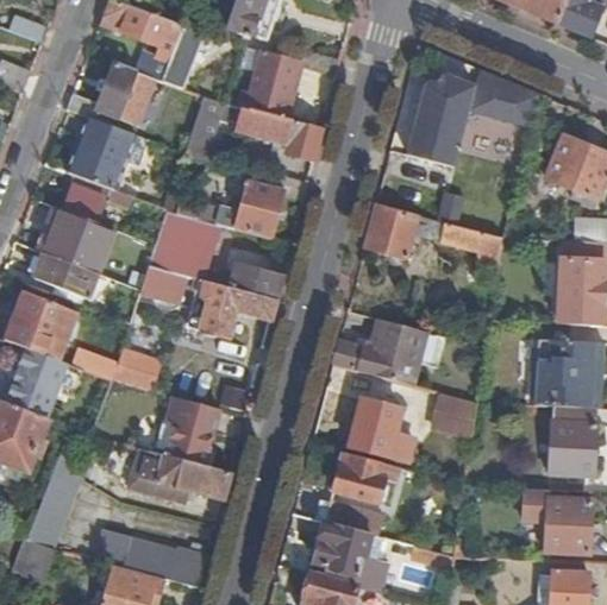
[(182,25),(120,0),(107,0),(102,14),(99,24),(113,30),(117,21),(121,23),(119,27),(161,44),(163,37),(176,42),(182,25)]
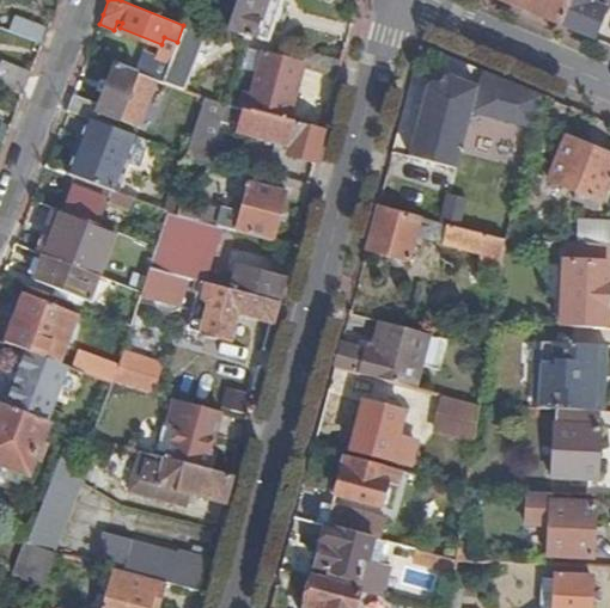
[(236,0),(229,25),(239,28),(268,38),(280,0),(236,0)]
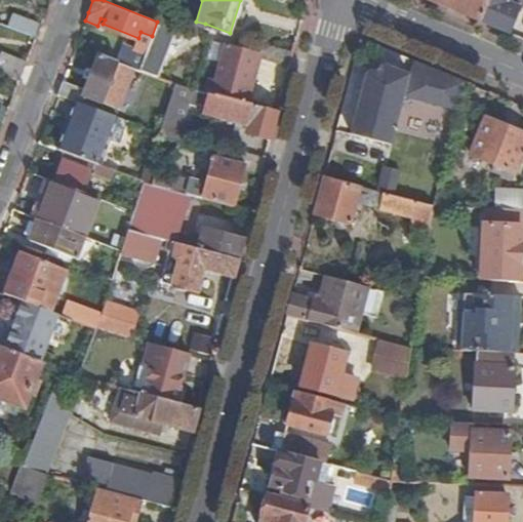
[(433,0),(477,17),(484,0),(433,0)]
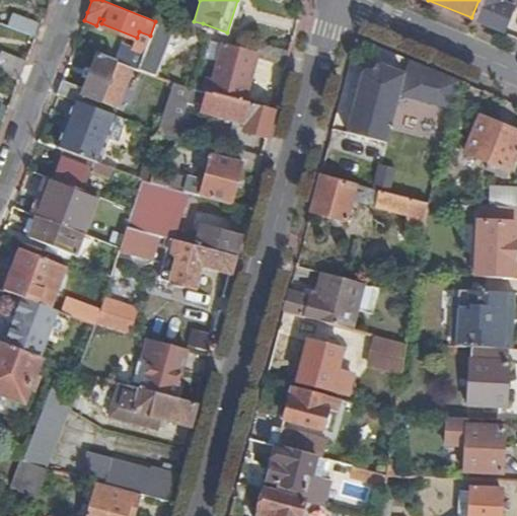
[(478,0),(471,17),(492,26),(503,30),(512,4),(513,5),(514,0),(478,0)]
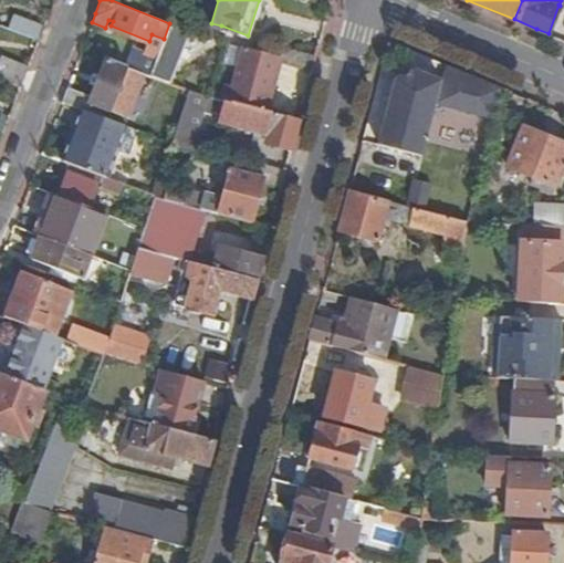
[(39,39),(44,24),(14,12),(8,27),(39,39)]
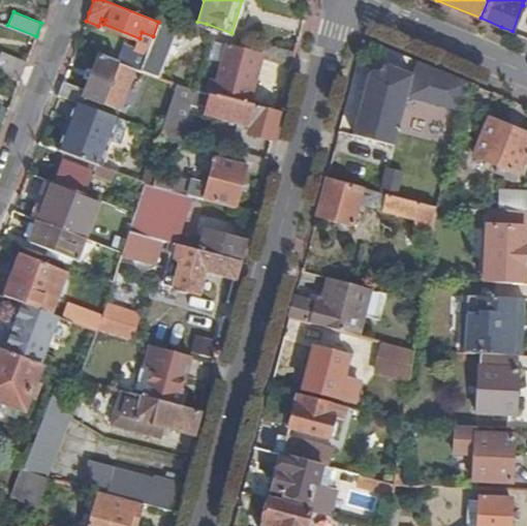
[(164,24),(158,22),(153,36),(146,54),(140,69),(156,75),(176,28),(164,24)]
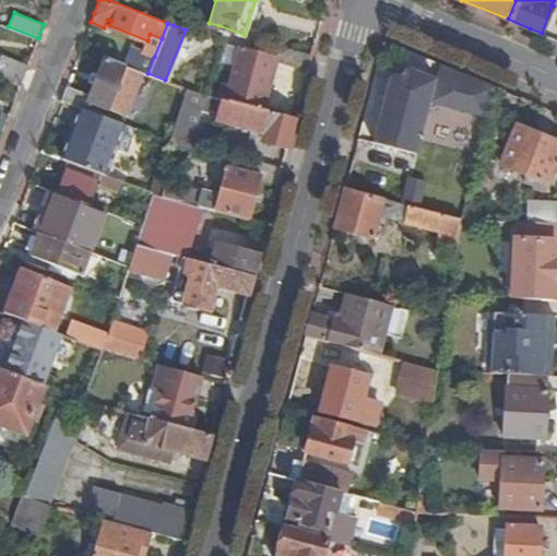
[(218,25),(209,23),(203,37),(203,38),(212,40),(218,25)]
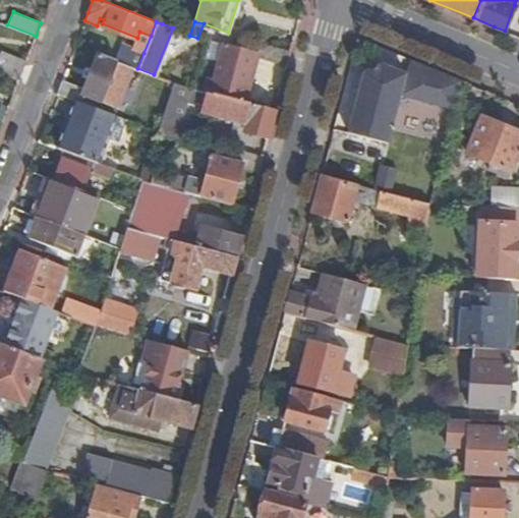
[(223,49),(224,41),(208,37),(205,51),(213,54),(215,46),(223,49)]
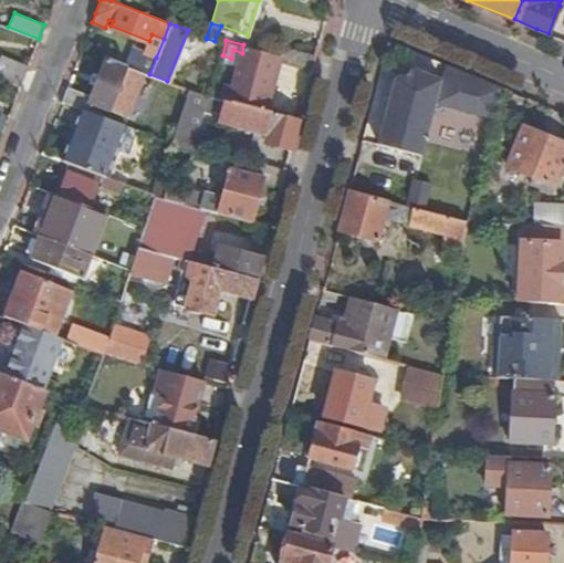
[(263,108),(278,53),(243,44),(242,53),(230,101),(263,108)]
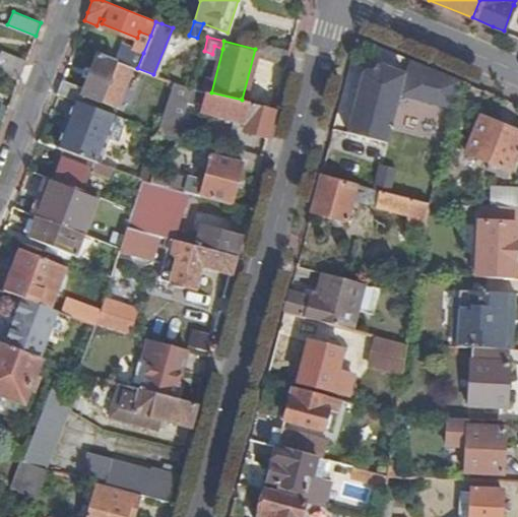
[(287,58),(289,49),(263,42),(261,51),(287,58)]
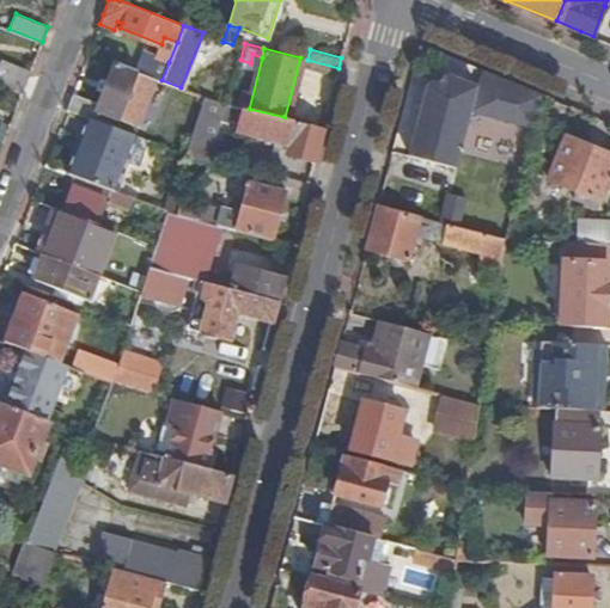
[(162,80),(169,62),(145,51),(136,71),(154,77),(162,80)]
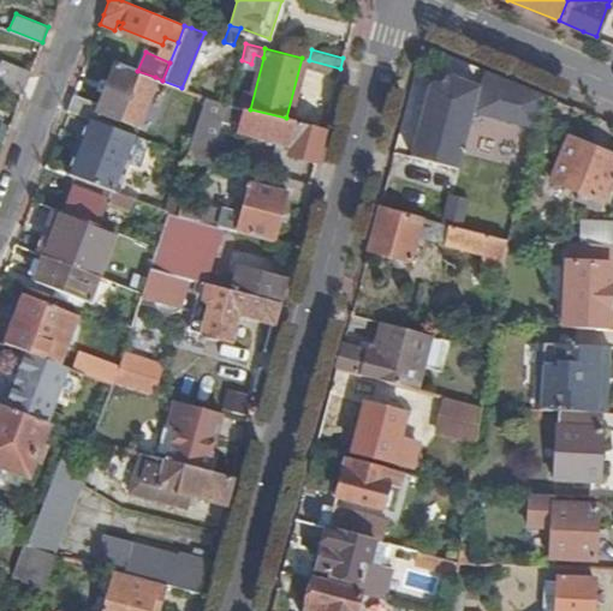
[(0,83),(23,93),(31,70),(1,59),(0,61),(0,83)]
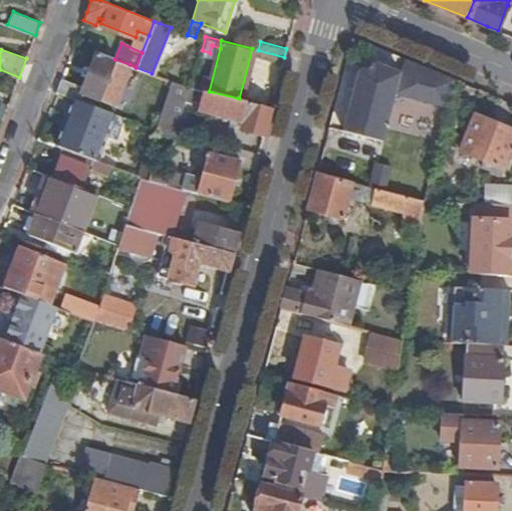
[(282,63),(284,57),(258,50),(257,56),(282,63)]
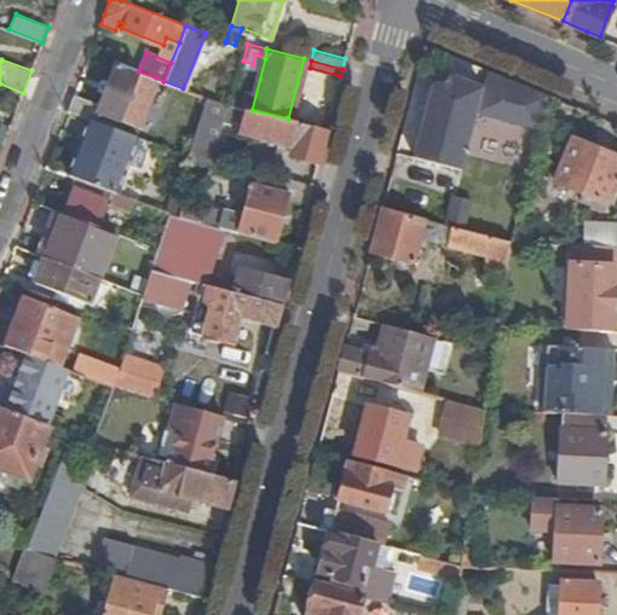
[(98,103),(73,93),(67,110),(90,117),(96,120),(98,112),(137,127),(156,77),(138,71),(114,62),(98,103)]
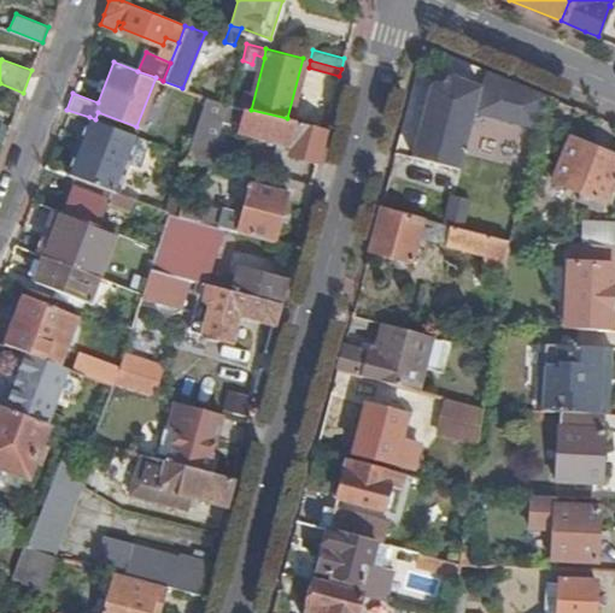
[(546,94),(486,69),(479,86),(450,76),(431,84),(413,154),(414,155),(413,163),(433,168),(435,161),(457,168),(462,147),(491,155),(498,135),(533,145),(546,94)]
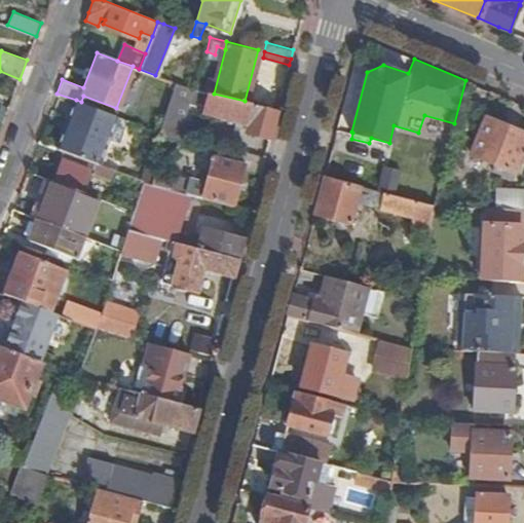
[(196,88),(175,83),(160,133),(164,135),(190,141),(195,123),(183,120),(188,101),(204,105),(203,111),(249,123),(248,129),(269,136),(273,122),(276,109),(245,101),(214,94),(196,88)]
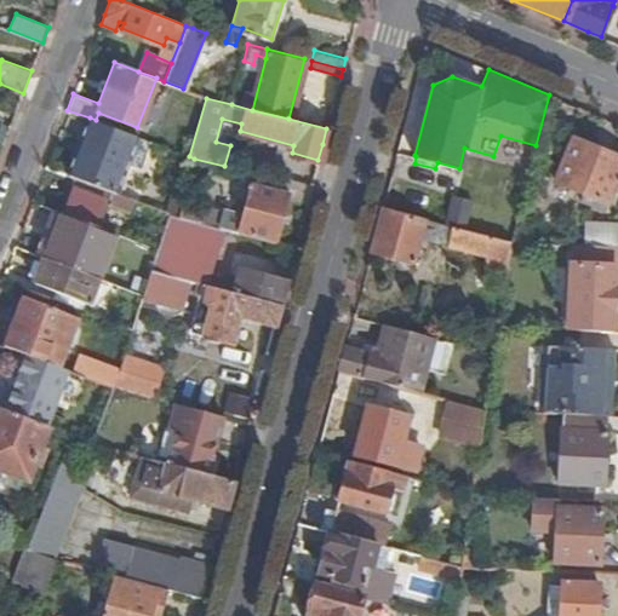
[(96,120),(90,117),(68,173),(112,190),(115,190),(136,136),(96,120)]
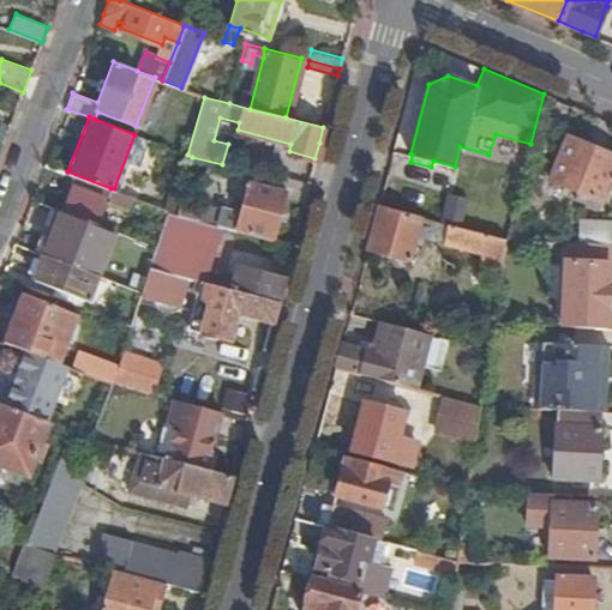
[(611,176),(611,153),(568,137),(551,179),(594,197),(592,203),(600,205),(611,176)]
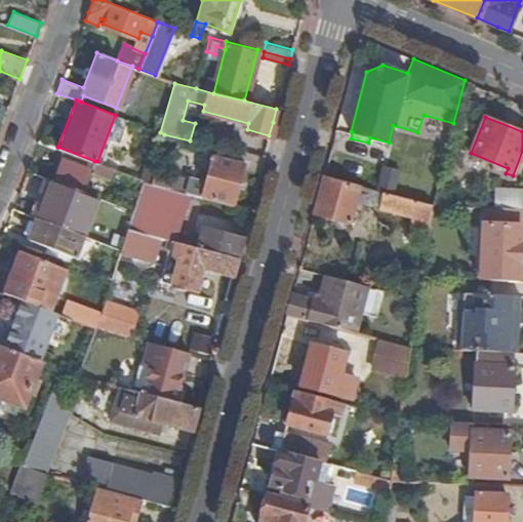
[(57,147),(38,139),(33,154),(57,163),(61,156),(91,168),(94,161),(57,147)]
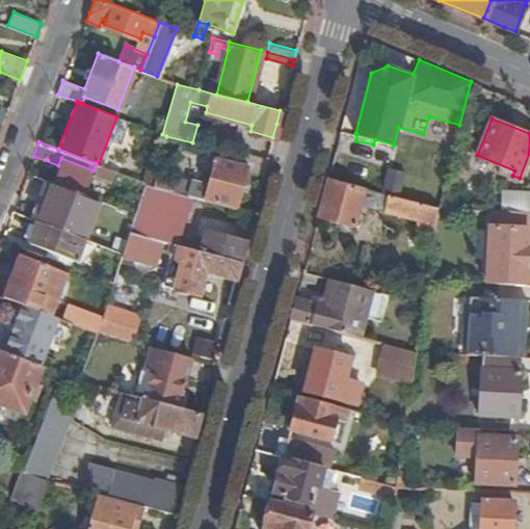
[(267,160),(267,158),(242,150),(241,154),(267,160)]
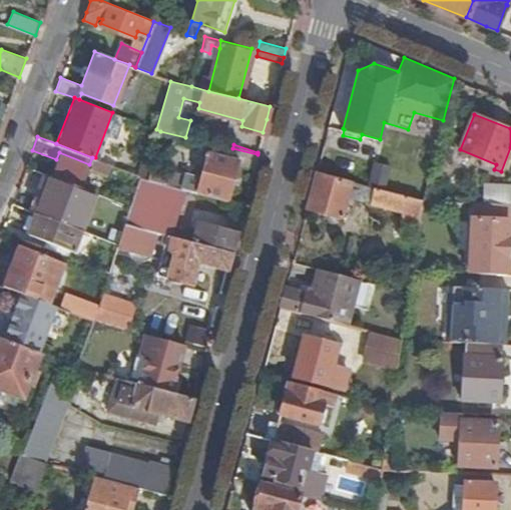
[(184,174),(150,166),(147,176),(186,186),(228,198),(238,162),(254,166),(258,154),(232,148),(229,155),(208,149),(205,160),(201,159),(199,168),(203,169),(201,175),(185,171),(184,174)]
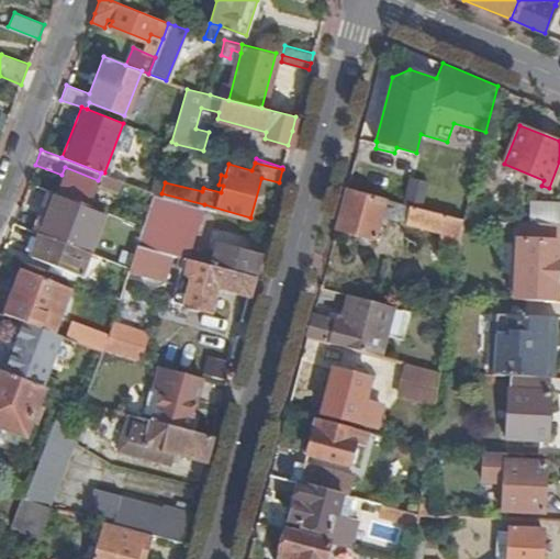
[(116,178),(104,172),(101,172),(98,180),(65,167),(62,175),(33,255),(81,272),(104,210),(89,203),(96,189),(110,193),(116,178)]
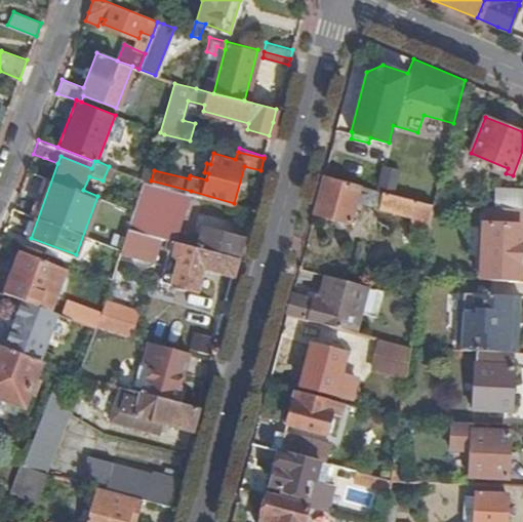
[(383,164),(376,190),(384,192),(392,195),(399,168),(383,164)]
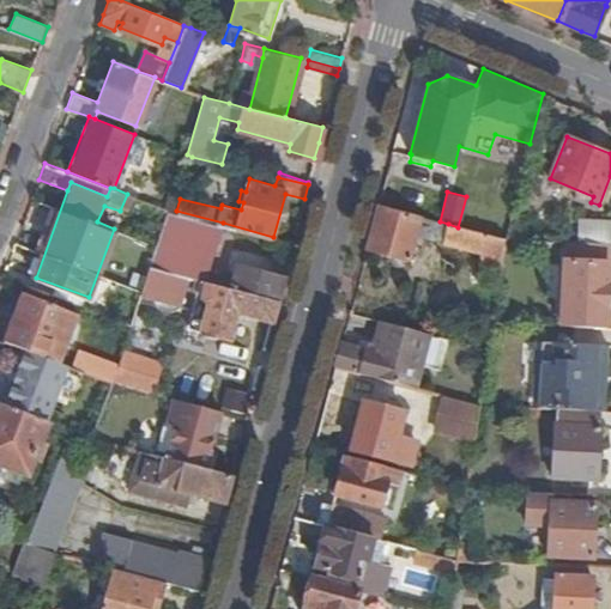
[(371,226),(366,248),(409,259),(421,217),(376,205),(371,226)]
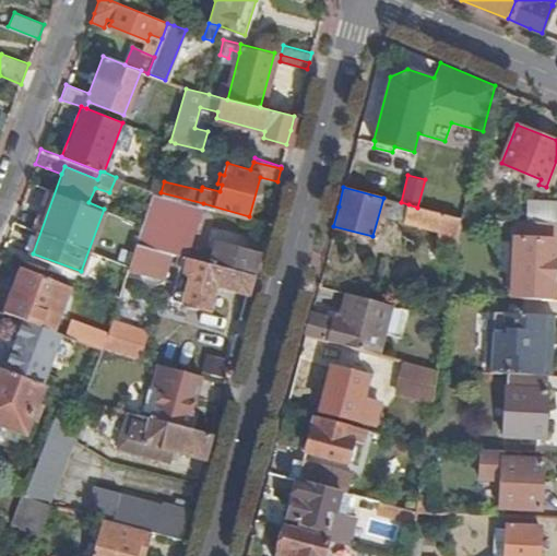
[(203,203),(161,192),(153,191),(137,243),(172,252),(184,256),(188,257),(203,203)]
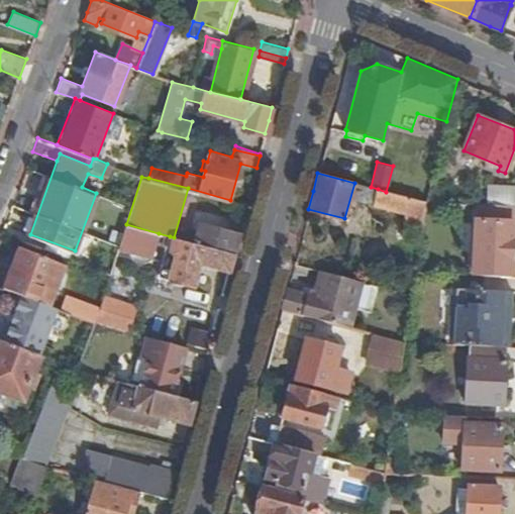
[(514,204),(514,186),(489,185),(488,204),(513,205),(514,204)]
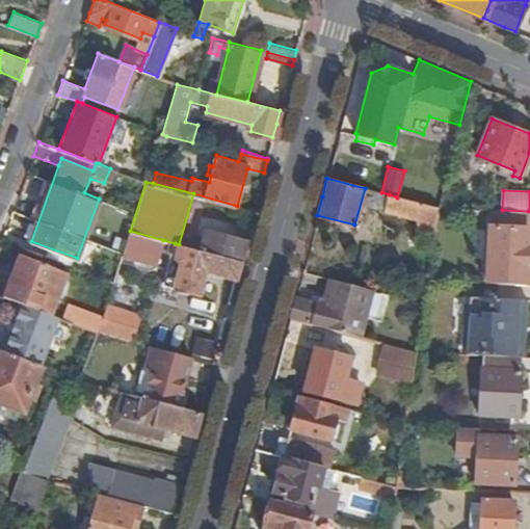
[(488,254),(487,282),(525,284),(528,211),(502,210),(491,210),(489,238),(483,238),(483,254),(488,254)]
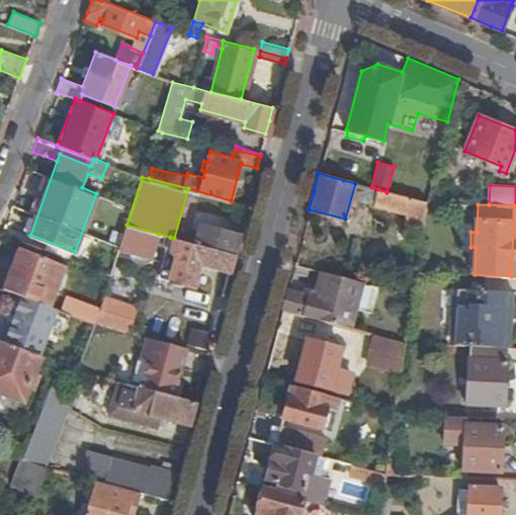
[(234,254),(240,233),(202,223),(196,244),(234,254)]
